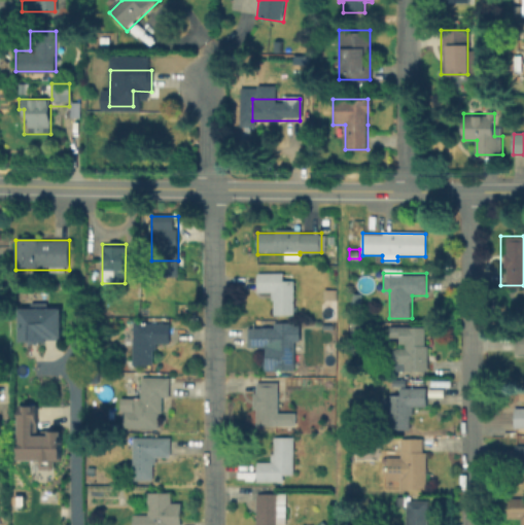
[(256,293),(256,275),(283,275),(283,282),(293,282),(292,315),(273,315),(273,293),(256,293)]
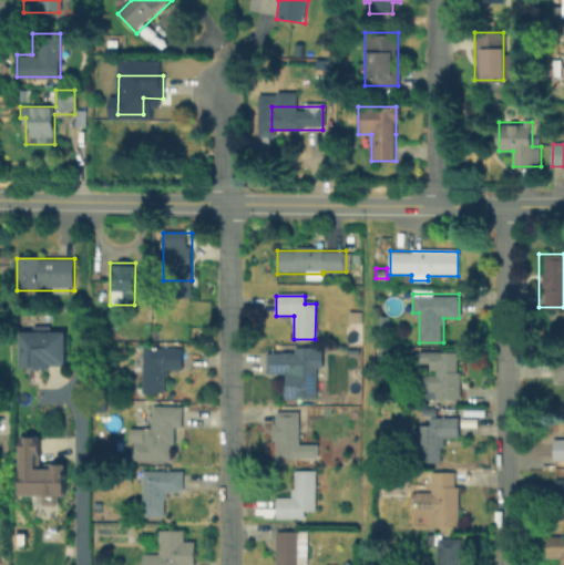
[(376,331),(376,315),(388,315),(388,331),(376,331)]
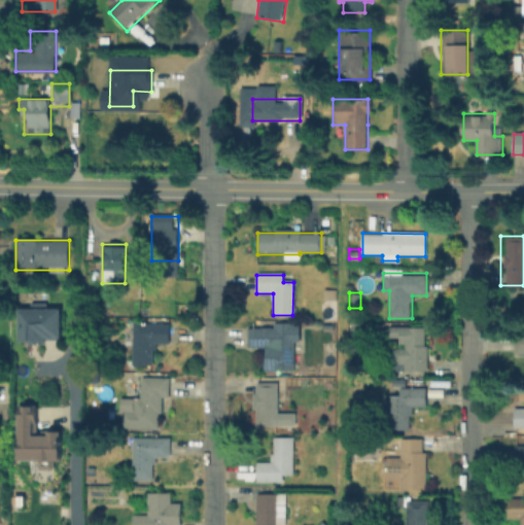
[(45,304),(45,311),(61,311),(61,341),(21,340),(21,311),(31,311),(31,304),(45,304)]
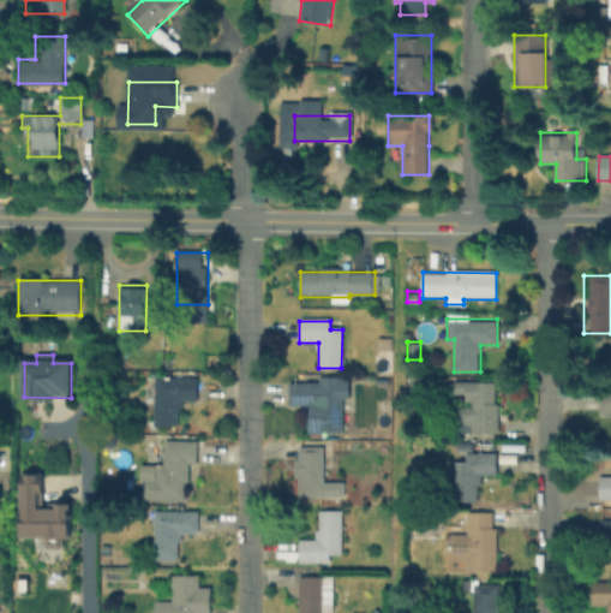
[(408,397),(408,378),(420,378),(420,398),(408,397)]
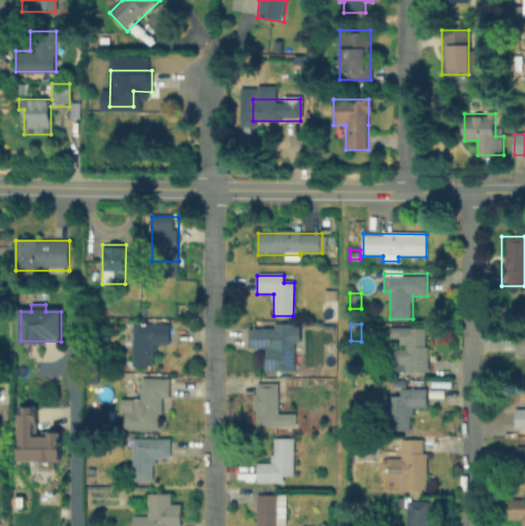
[(167,325),(167,343),(155,343),(155,366),(132,366),(132,325),(167,325)]
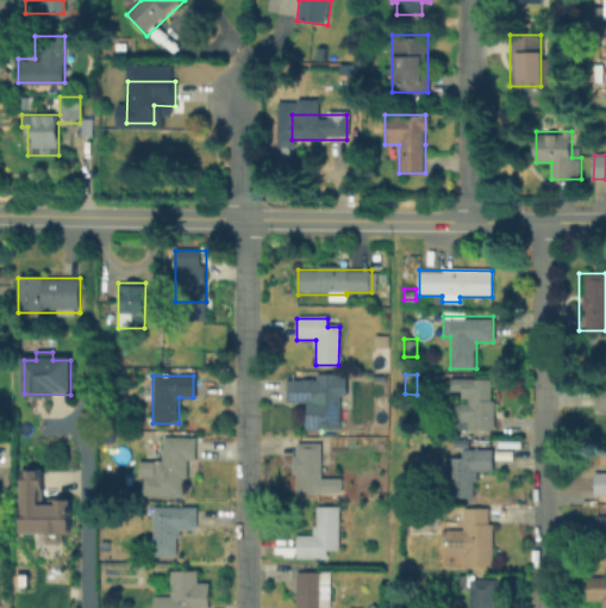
[(489,391),(489,402),(494,402),(494,430),(454,429),(454,402),(467,402),(467,391),(450,391),(450,376),(489,377),(489,391)]
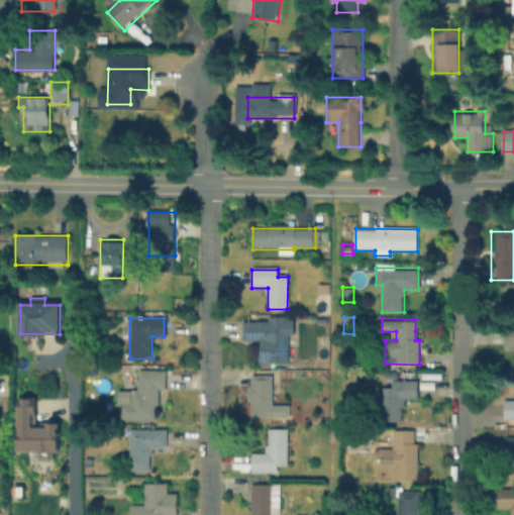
[(252,343),(252,323),(289,323),(289,363),(268,363),(268,343),(252,343)]
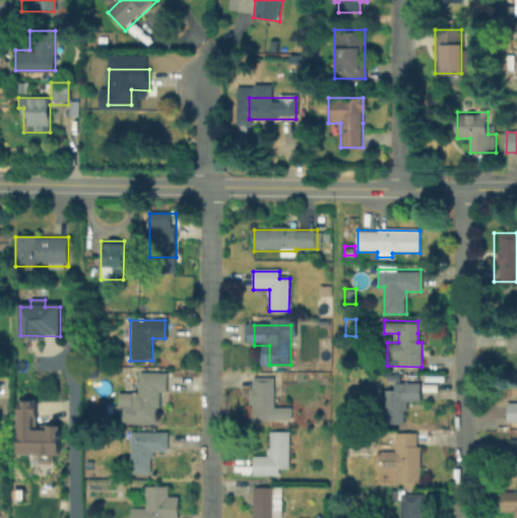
[(516,348),(507,348),(507,333),(516,333),(516,329),(516,348)]
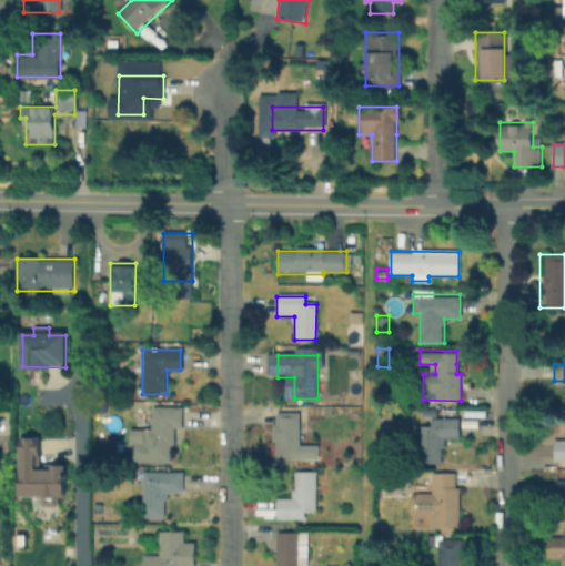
[(172,460),(132,460),(132,443),(144,443),(144,431),(153,431),(153,408),(181,408),(181,432),(172,432),(172,460)]
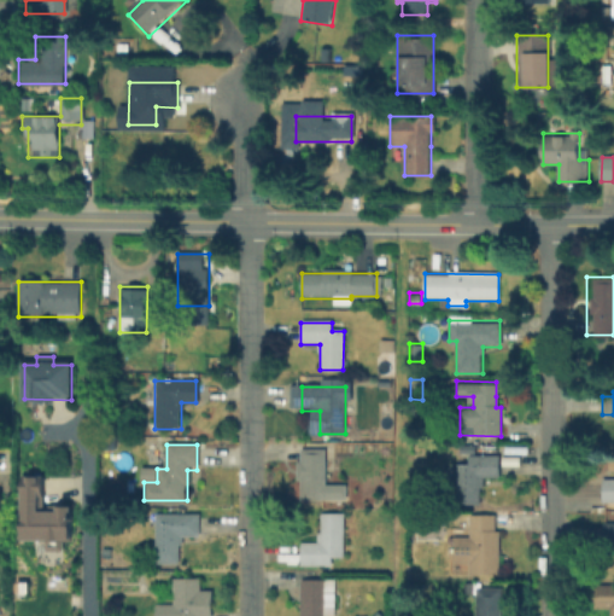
[(299,498),(299,449),(325,449),(325,498),(299,498)]
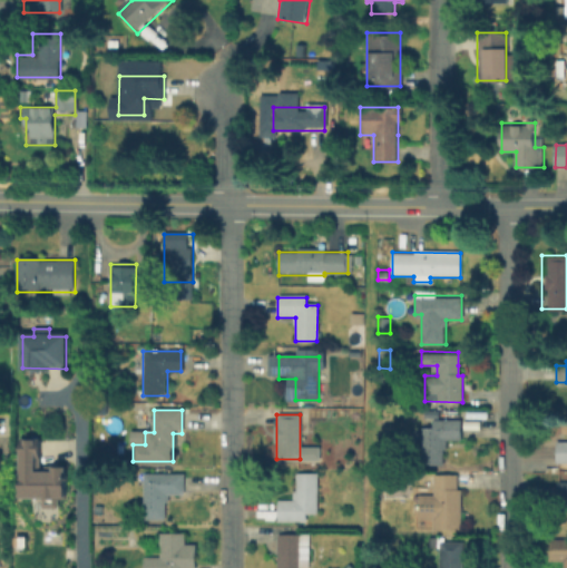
[(443,463),(422,462),(422,429),(432,429),(432,421),(462,421),(461,440),(443,440),(443,463)]
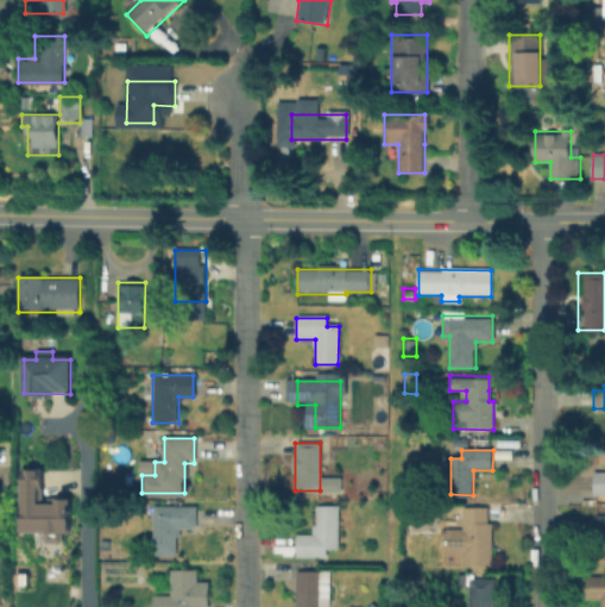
[(65,495),(51,495),(51,501),(37,501),(37,465),(17,467),(17,530),(42,530),(42,540),(57,540),(57,531),(65,531),(65,495)]
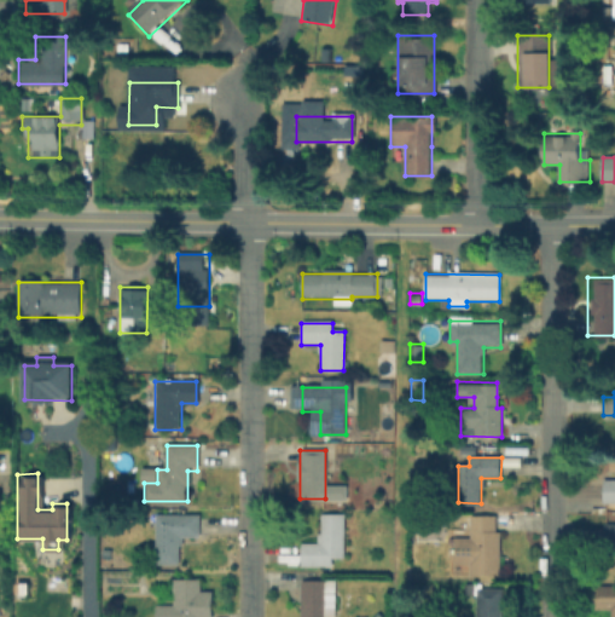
[(603,482),(614,482),(614,502),(603,502),(603,482)]
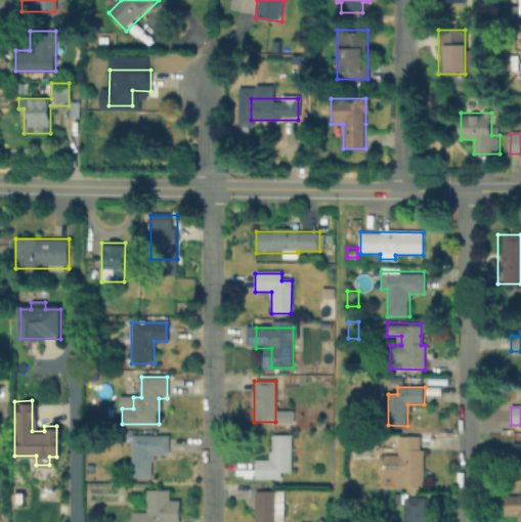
[(168,436),(168,457),(154,457),(154,478),(132,478),(132,436),(168,436)]
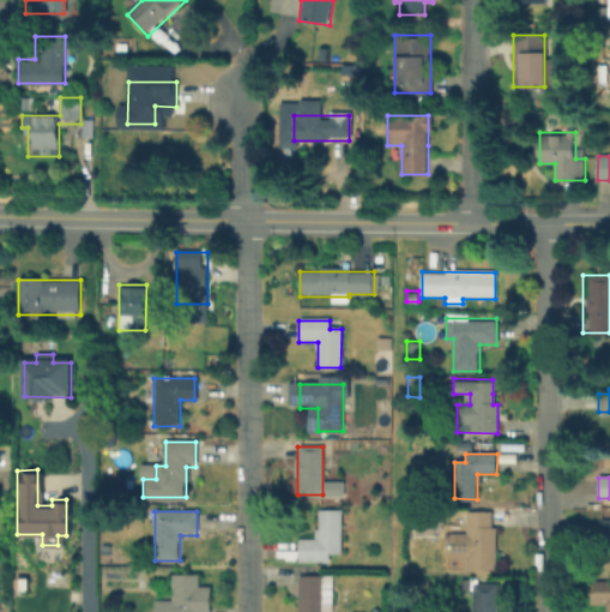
[(277,550),(297,550),(297,539),(316,540),(316,511),(342,511),(342,561),(300,559),(277,559),(277,550)]
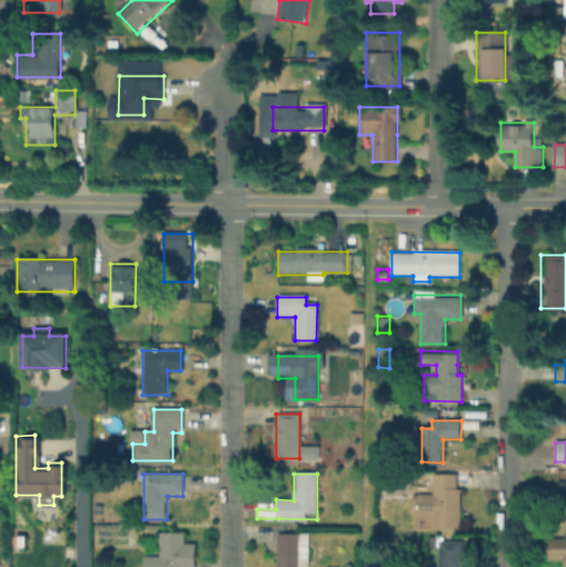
[(462,476),(462,527),(432,527),(432,518),(417,518),(417,494),(432,494),(432,476),(462,476)]
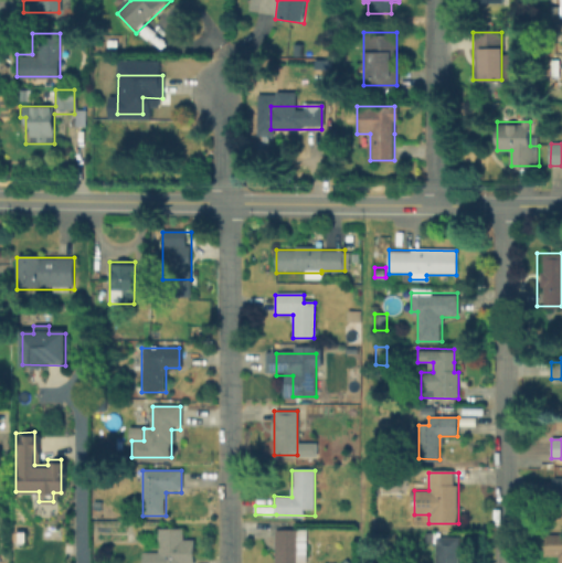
[(182,530),(182,540),(191,540),(191,562),(140,562),(140,549),(157,549),(157,530),(182,530)]
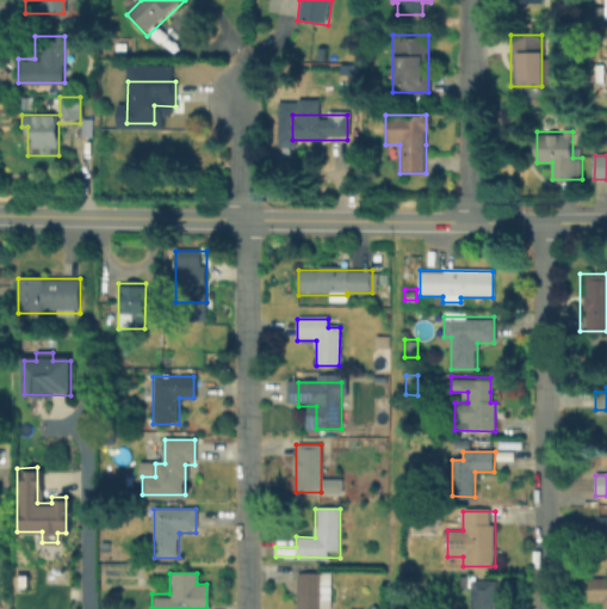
[(296,608),(296,574),(321,574),(321,608),(296,608)]
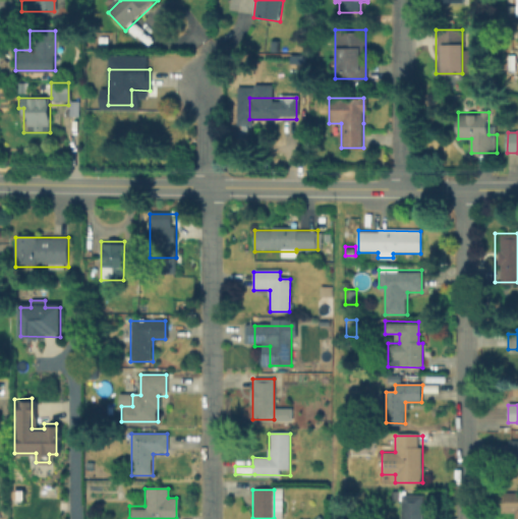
[(517,518),(516,518),(516,509),(499,509),(499,493),(517,493),(517,518)]
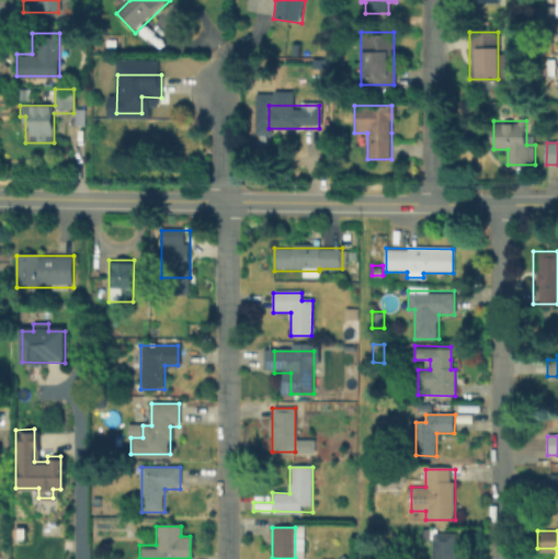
[(455,537),(455,558),(431,558),(431,537),(455,537)]
